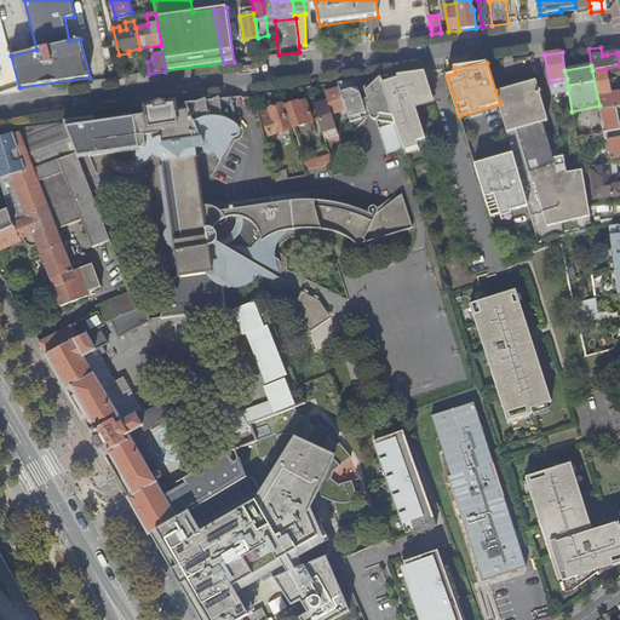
[(607,73),(606,69),(592,70),(600,105),(601,112),(619,108),(619,92),(610,95),(607,73)]
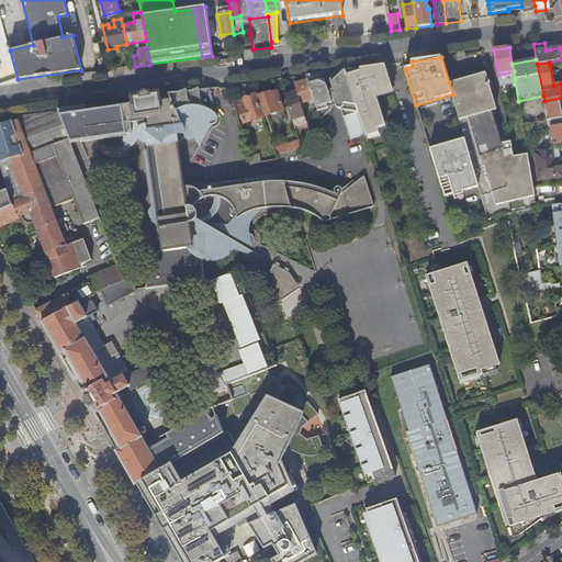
[(361,72),(347,77),(355,101),(366,134),(379,130),(378,126),(385,124),(378,100),(394,94),(385,66),(360,69),(361,72)]
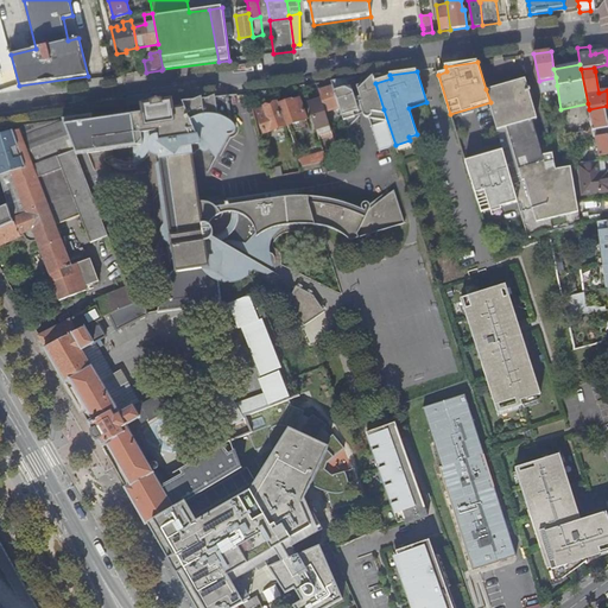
[(367,82),(361,83),(362,88),(373,121),(382,152),(396,147),(396,146),(396,145),(384,109),(375,83),(374,77),(367,82)]
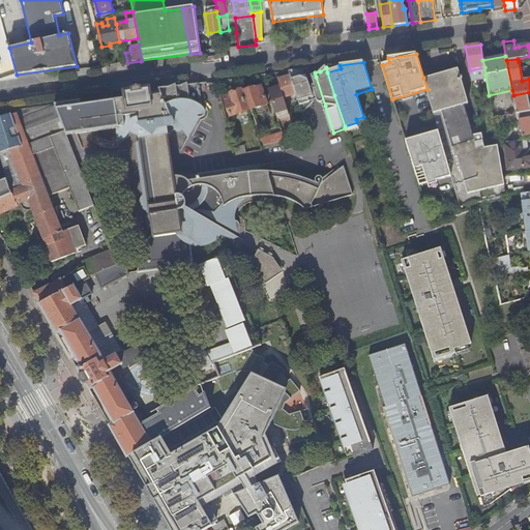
[(484,67),(470,70),(471,77),(486,75),(484,67)]
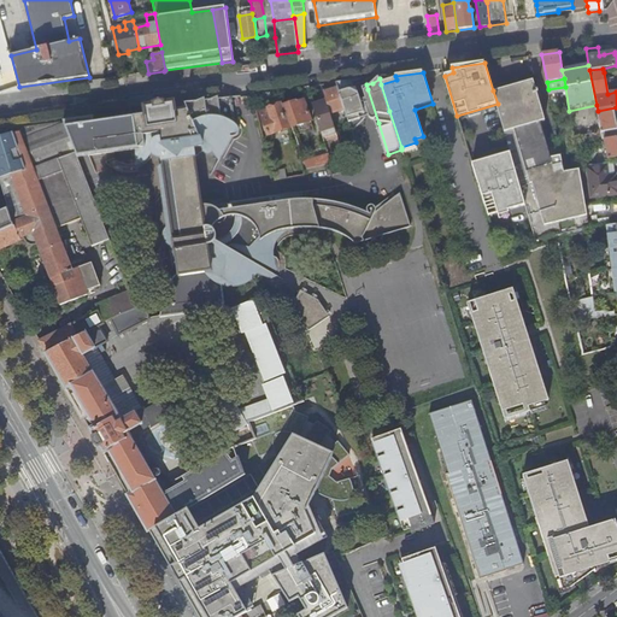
[(354,88),(352,81),(348,82),(362,122),(366,121),(356,88),(354,88)]
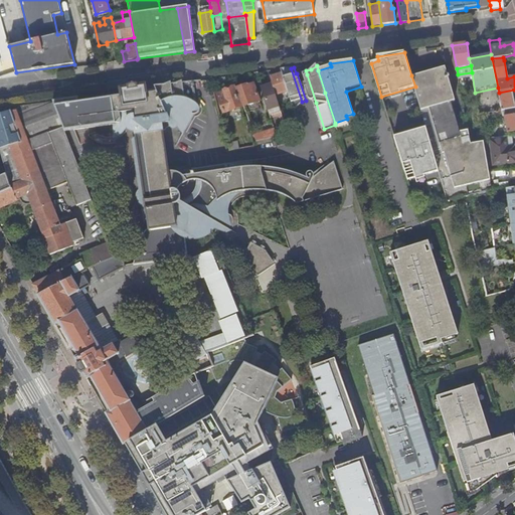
[(447,67),(411,75),(415,87),(426,128),(395,137),(403,166),(409,164),(413,178),(439,171),(447,200),(456,198),(465,196),(493,190),(490,172),(484,141),(471,144),(469,132),(461,134),(453,102),(457,101),(447,67)]
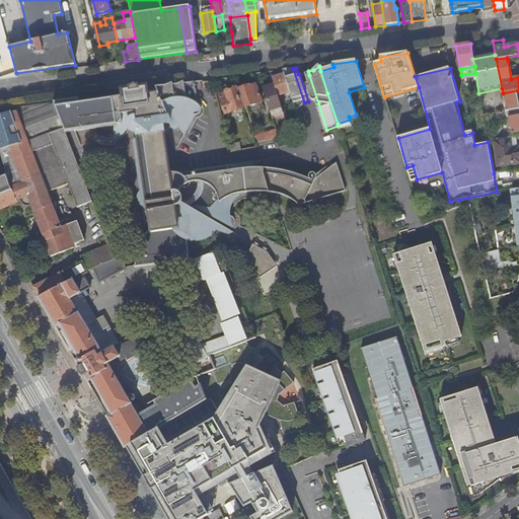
[(298,104),(304,102),(293,69),(283,70),(285,75),(290,92),(293,102),(297,101),(298,104)]
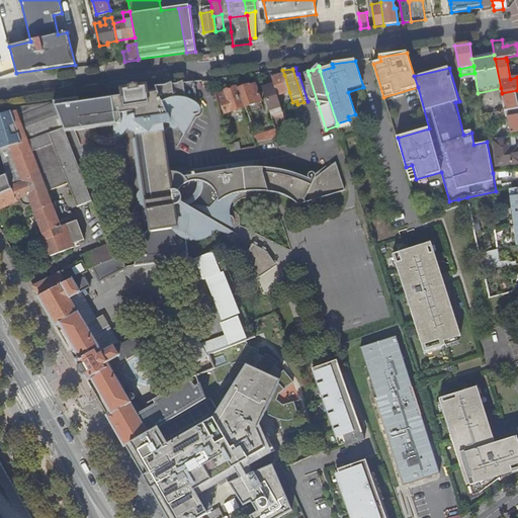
[(325,130),(326,130),(318,103),(309,75),(308,71),(305,72),(310,88),(308,88),(311,100),(312,101),(313,102),(314,102),(315,103),(316,103),(325,130)]
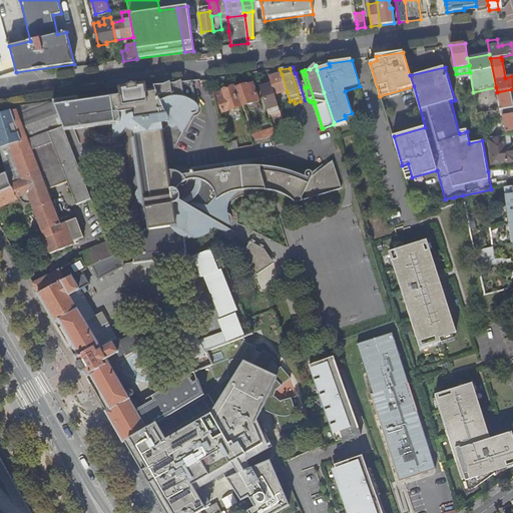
[(282,74),(270,78),(272,84),(275,95),(287,91),(282,74)]
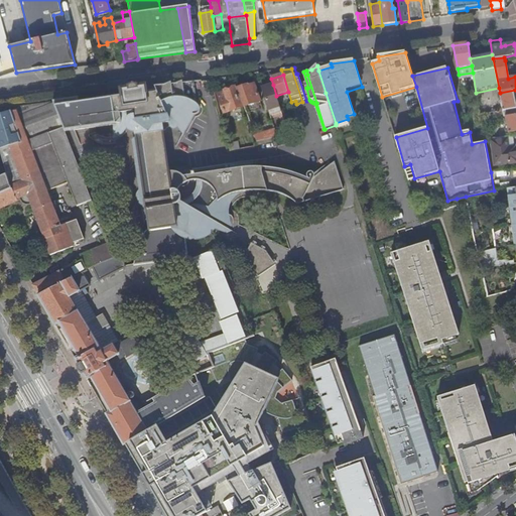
[(200,199),(198,191),(194,182),(190,175),(181,176),(179,176),(177,175),(176,175),(174,175),(171,175),(169,175),(163,133),(169,129),(170,130),(170,131),(172,131),(173,132),(174,132),(175,131),(177,130),(182,136),(195,116),(196,116),(198,116),(199,116),(200,115),(201,114),(201,113),(202,112),(202,110),(202,109),(201,108),(201,107),(200,106),(199,105),(197,105),(194,82),(155,87),(157,91),(147,93),(146,89),(137,90),(137,92),(131,93),(130,91),(121,92),(121,96),(80,102),(79,98),(62,100),(53,102),(53,103),(66,132),(115,125),(115,140),(117,139),(119,139),(121,137),(123,136),(124,135),(126,133),(127,132),(128,130),(130,131),(132,132),(133,132),(135,132),(135,137),(143,190),(143,191),(141,192),(140,195),(140,197),(140,198),(141,200),(142,201),(142,202),(144,203),(145,203),(147,216),(149,231),(148,231),(147,232),(146,233),(145,234),(145,236),(143,236),(141,237),(140,238),(139,239),(138,241),(133,266),(189,258),(186,239),(184,238),(182,237),(180,236),(178,235),(176,234),(175,232),(173,231),(172,230),(170,228),(175,227),(177,229),(179,231),(180,233),(182,234),(185,235),(187,235),(189,236),(191,236),(194,237),(197,236),(198,236),(200,236),(202,235),(204,235),(205,234),(208,232),(209,231),(212,229),(212,228),(213,227),(215,225),(215,223),(216,222),(207,217),(188,207),(190,207),(191,205),(194,205),(199,207),(204,209),(200,199)]
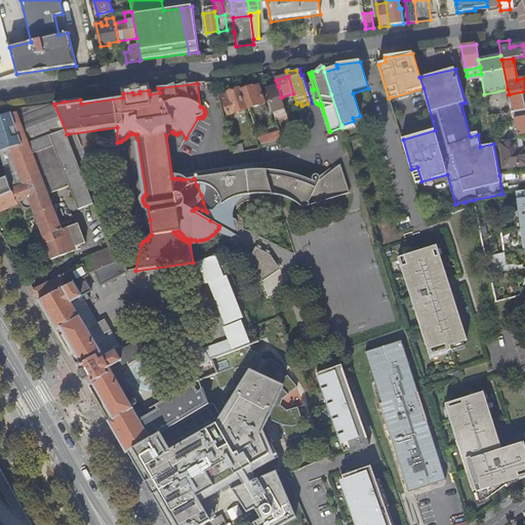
[(245,87),(244,89),(243,90),(249,109),(266,104),(259,86),(252,88),(252,87),(250,87),(248,86),(245,87)]
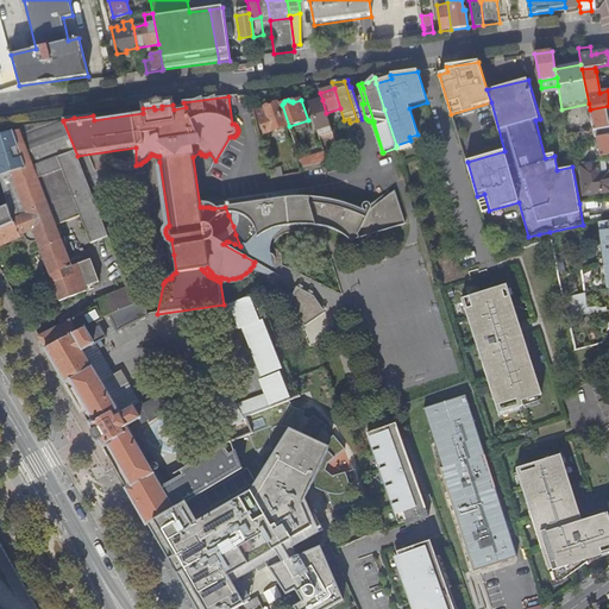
[(318,132),(331,127),(326,113),(322,100),(308,104),(318,132)]
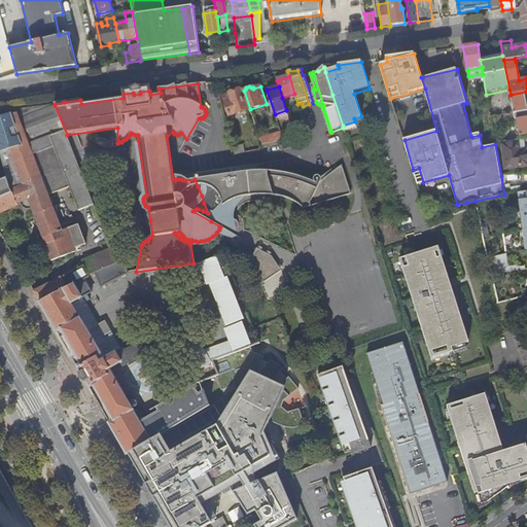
[(231,93),(231,94),(222,96),(230,115),(247,110),(240,91),(237,88),(232,90),(231,93)]
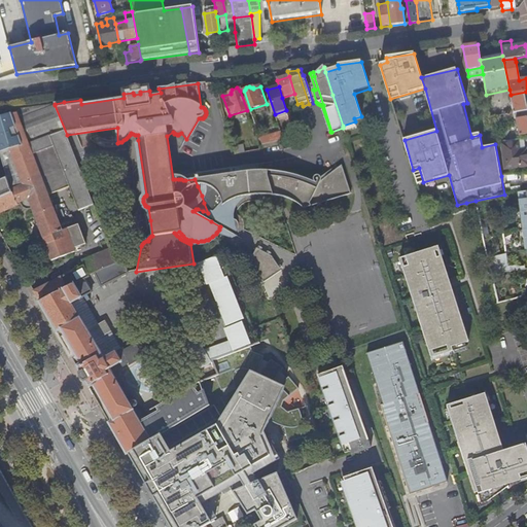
[(526,107),(526,101),(526,100),(526,92),(511,95),(515,119),(524,117),(526,116),(526,107)]
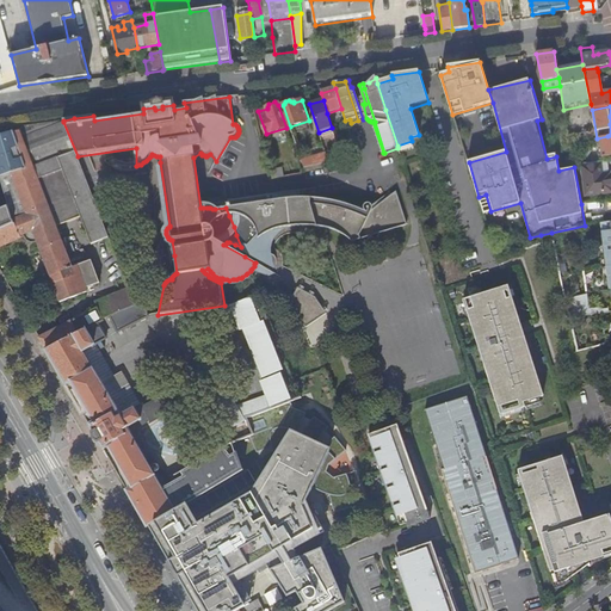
[(290,127),(292,133),(312,129),(309,121),(290,127)]
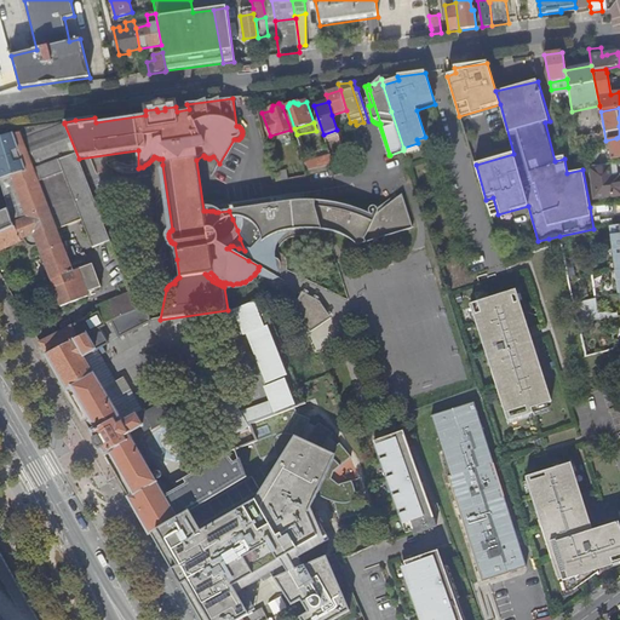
[(72,194),(75,193),(90,187),(79,159),(64,124),(23,142),(19,133),(15,135),(13,135),(26,171),(0,179),(0,183),(9,210),(13,227),(0,233),(0,251),(21,244),(19,241),(33,235),(51,281),(50,281),(49,282),(49,285),(49,286),(50,288),(51,290),(53,290),(61,308),(89,297),(87,293),(91,292),(92,296),(96,294),(95,291),(102,288),(93,264),(73,271),(57,230),(34,170),(58,160),(72,194)]
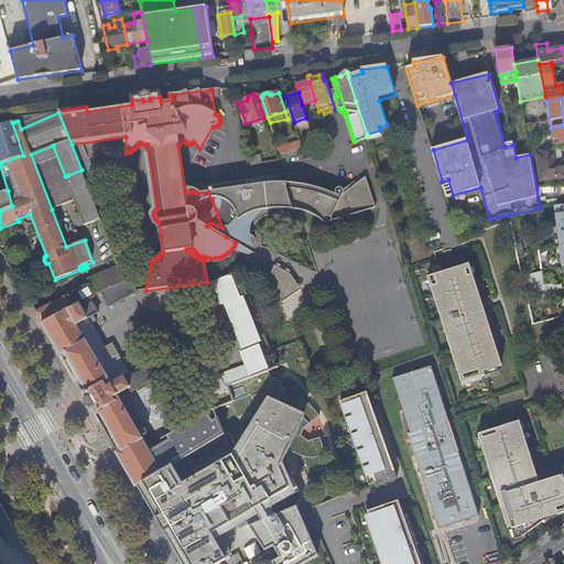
[(308,125),(306,118),(294,122),(296,129),(308,125)]
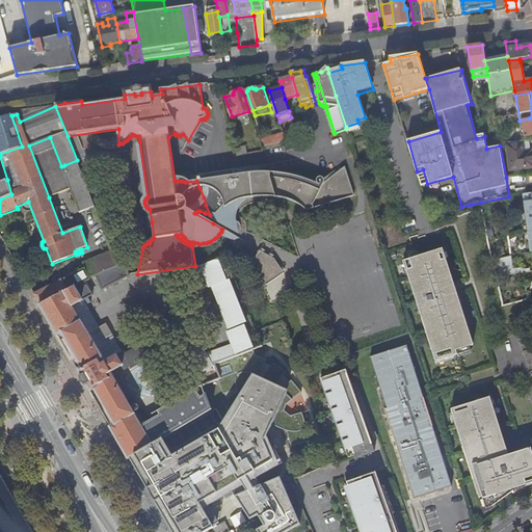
[(11,115),(0,117),(0,154),(22,147),(11,115)]
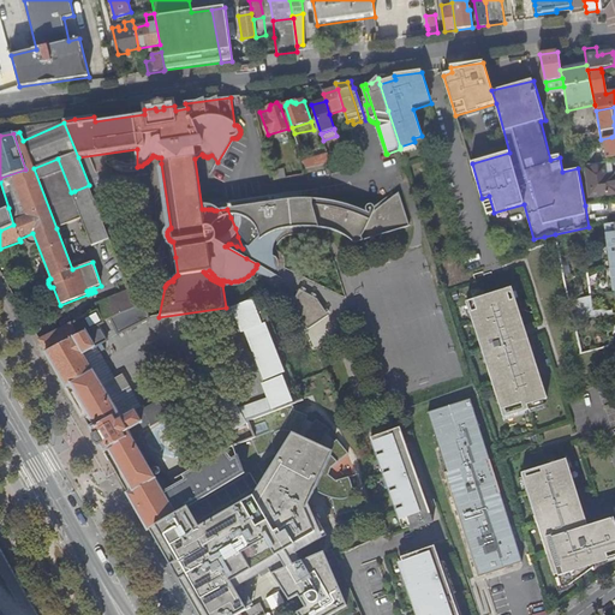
[(614,156),(614,149),(611,137),(601,139),(604,159),(614,156)]
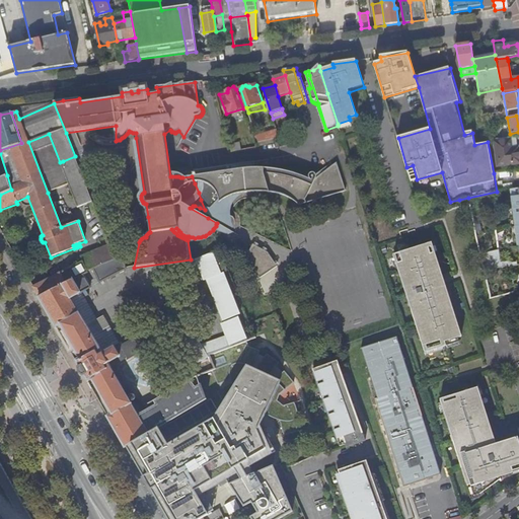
[(256,136),(260,143),(279,138),(277,131),(263,134),(263,135),(256,136)]
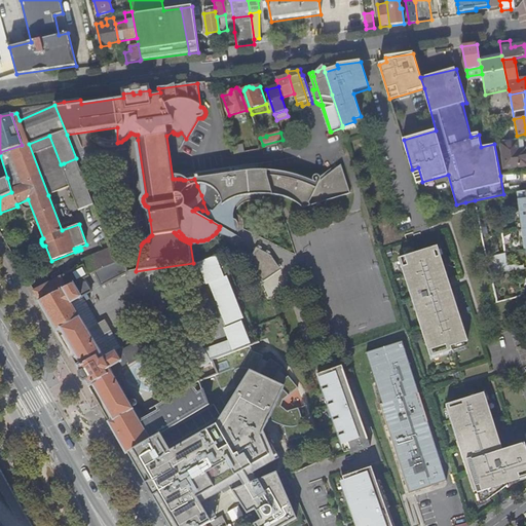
[(29,144),(48,195),(72,186),(64,163),(61,164),(49,136),(29,144)]
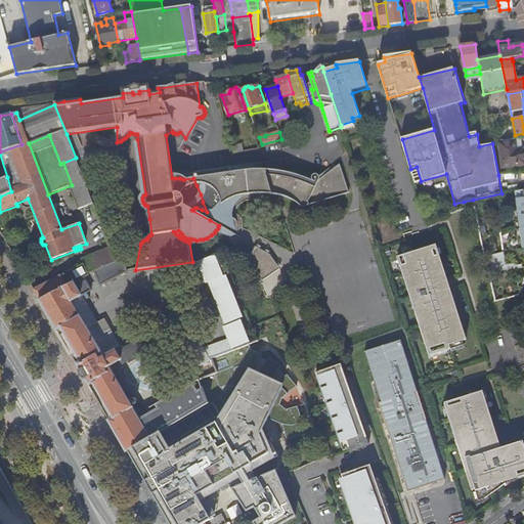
[(146,223),(149,219),(147,206),(146,206),(144,205),(144,204),(143,203),(142,201),(142,200),(142,198),(143,195),(145,194),(145,193),(137,139),(135,145),(141,191),(140,192),(140,193),(138,197),(138,201),(138,202),(140,206),(141,207),(142,208),(144,209),(146,223)]
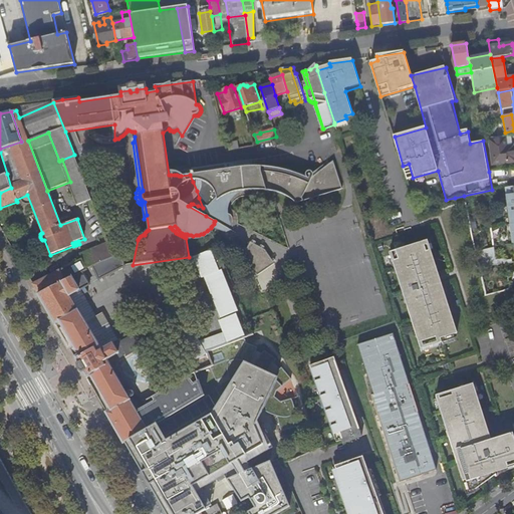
[(507,148),(506,140),(491,142),(494,165),(513,162),(513,154),(513,147),(507,148)]
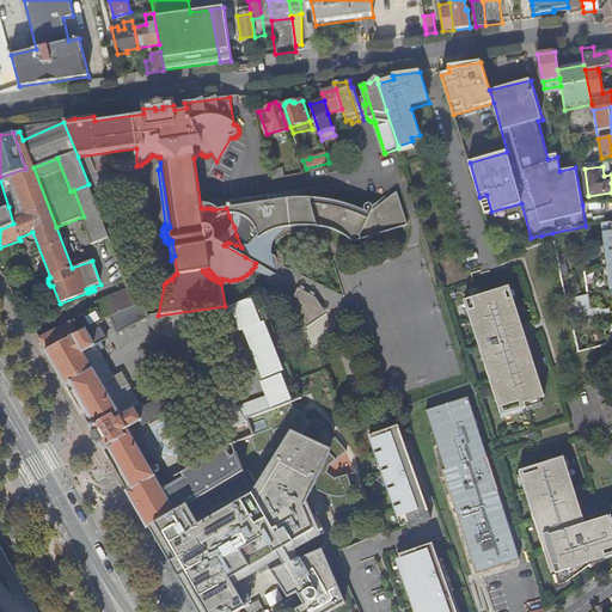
[(283,169),(271,171),(274,179),(286,177),(283,169)]
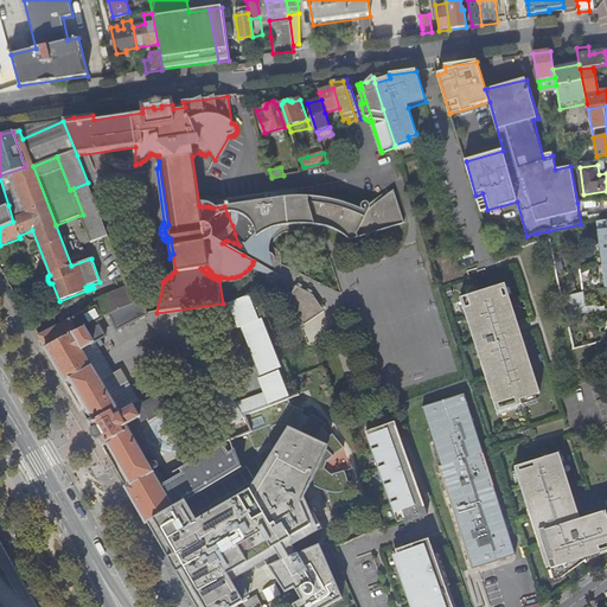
[(74,189),(83,215),(94,242),(109,236),(88,183),(74,189)]
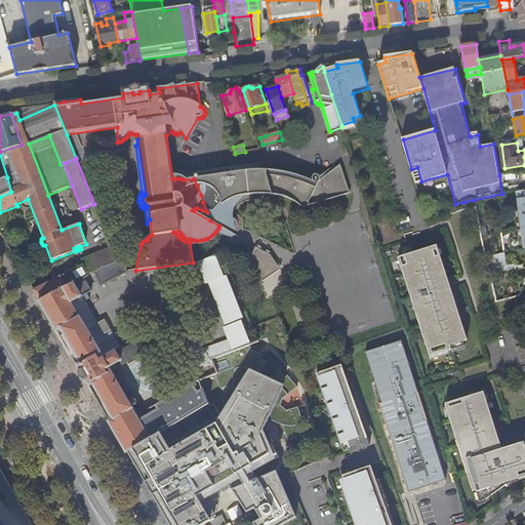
[(201,193),(201,195),(203,202),(207,212),(227,221),(228,220),(230,219),(231,218),(232,218),(233,218),(233,217),(233,215),(234,210),(236,205),(237,204),(239,202),(240,200),(242,199),(243,199),(244,198),(246,197),(248,196),(250,196),(252,196),(263,195),(267,195),(271,196),(273,196),(281,198),(287,199),(290,200),(295,202),(297,204),(299,205),(303,207),(305,208),(312,206),(322,210),(329,203),(330,201),(338,199),(362,193),(358,178),(352,160),(330,176),(322,183),(319,186),(317,184),(316,184),(315,183),(311,179),(305,177),(298,175),(293,174),(286,172),(281,172),(266,171),(258,171),(247,172),(242,172),(241,166),(211,171),(196,173),(197,174),(198,175),(199,177),(194,178),(197,186),(201,185),(202,186),(202,187),(202,191),(201,193)]
